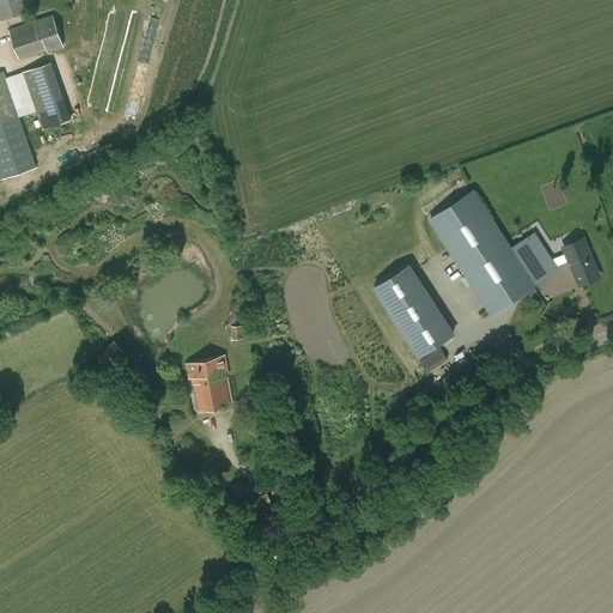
[(0,0),(0,22),(29,12),(24,0),(0,0)]
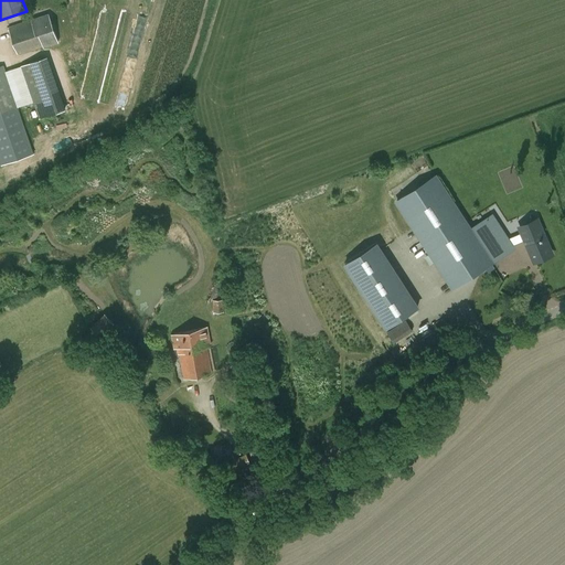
[(18,56),(48,46),(59,43),(49,14),(8,29),(18,56)]
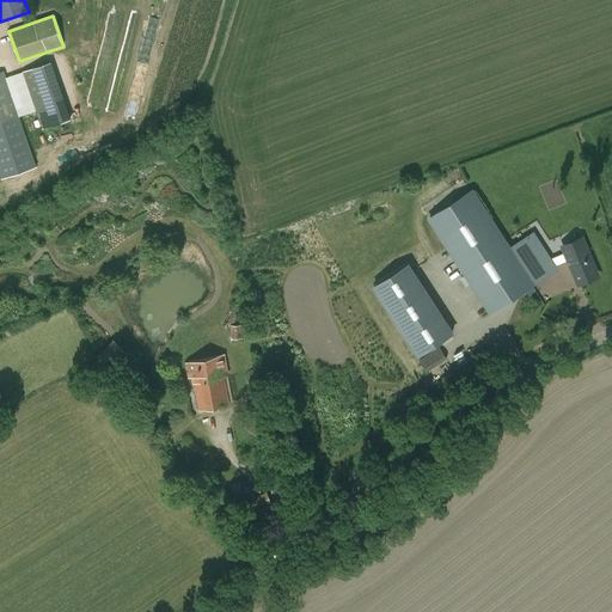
[(0,124),(19,117),(4,72),(0,72),(0,124)]
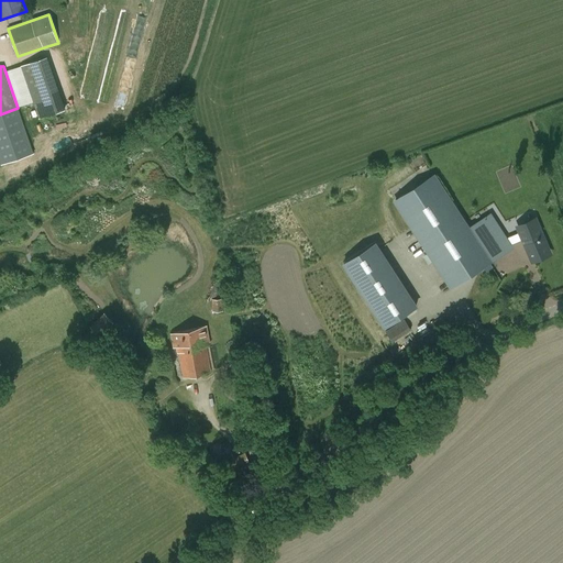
[(488,260),(433,176),(395,201),(450,285),(483,264),(486,269),(492,266),(488,261),(488,260)]
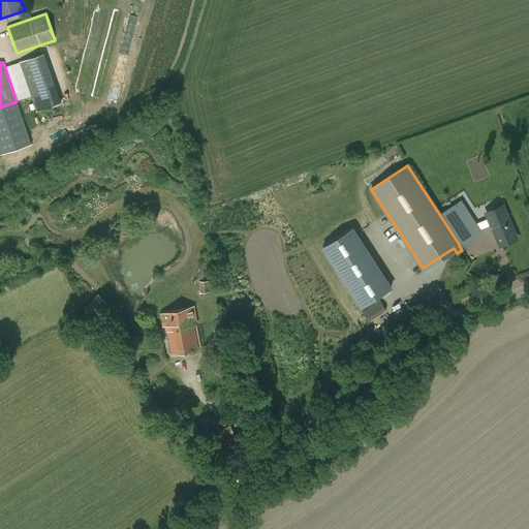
[(500,204),(486,210),(498,241),(514,234),(500,204)]
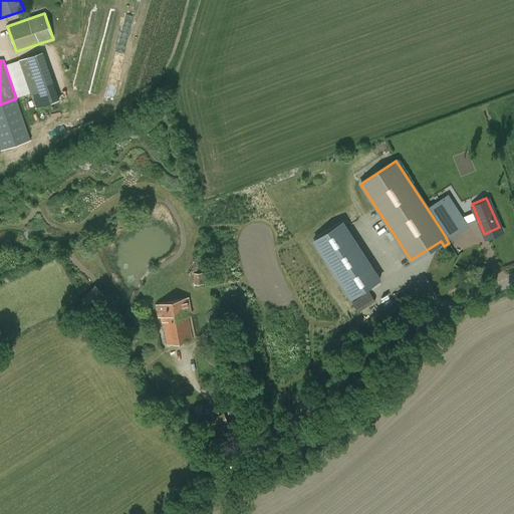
[(475,220),(467,222),(469,229),(453,234),(458,250),(483,242),(475,220)]
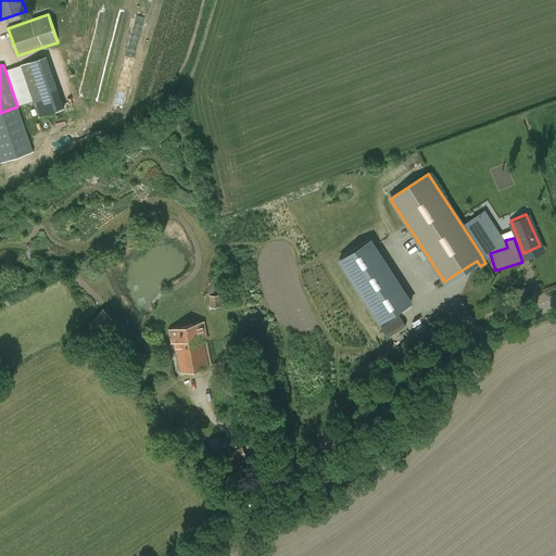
[(339,258),(381,323),(411,303),(369,239),(339,258)]
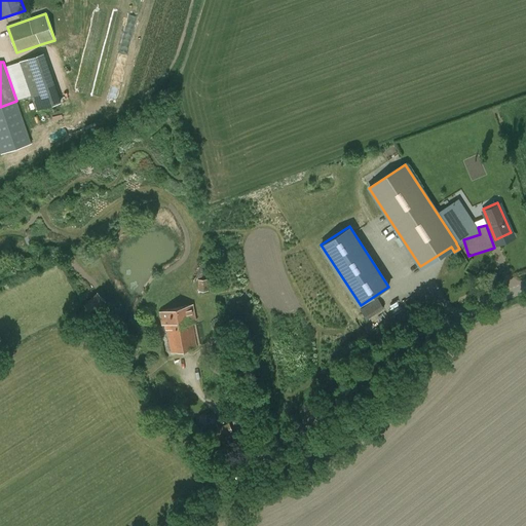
[(209,291),(208,278),(198,279),(198,291),(209,291)]
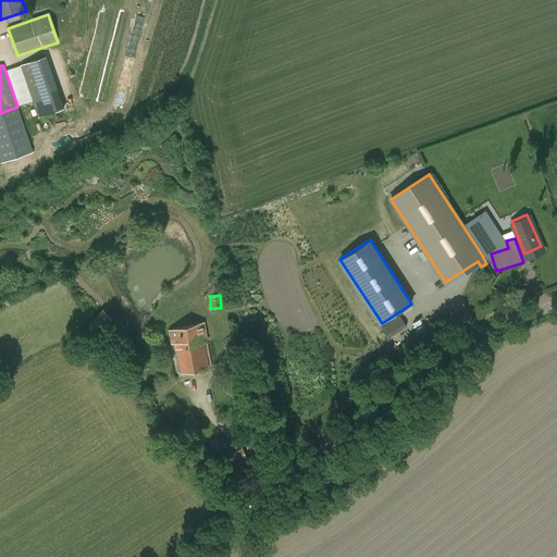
[(387,339),(407,326),(400,317),(382,329),(387,339)]
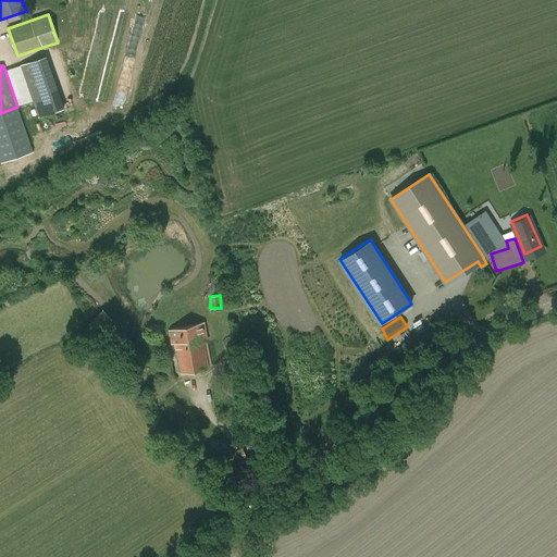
[(203,342),(207,341),(203,323),(170,330),(172,344),(175,344),(182,373),(209,368),(203,342)]
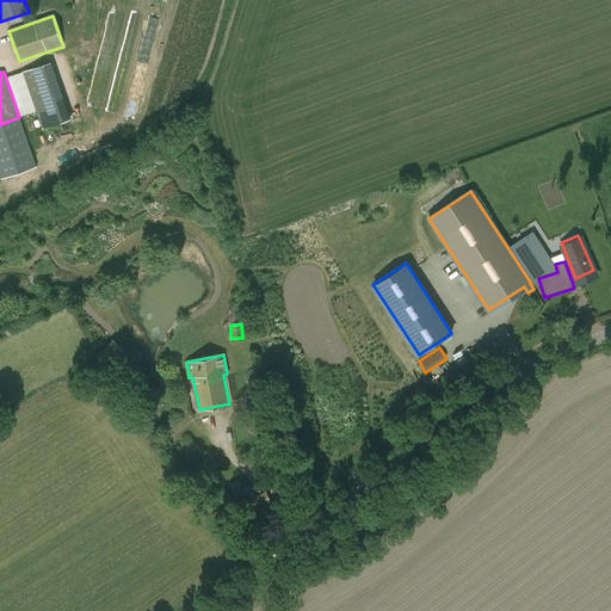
[(135,377),(136,362),(123,359),(121,376),(135,377)]
